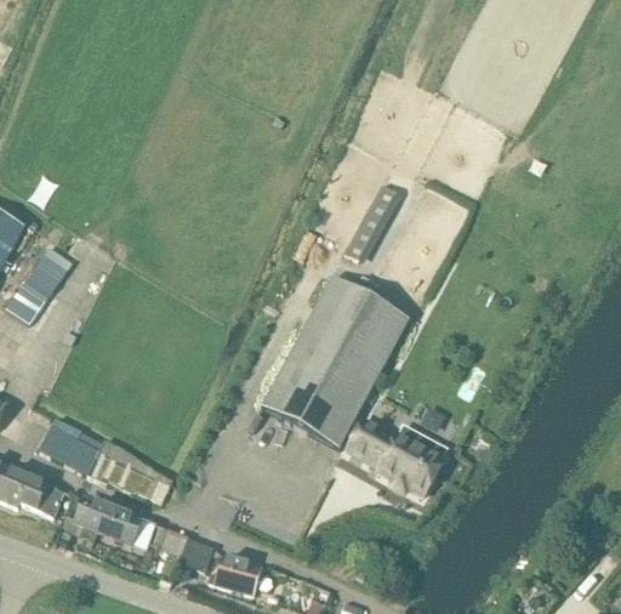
[(381,186),(345,253),(358,260),(396,193),(381,186)]
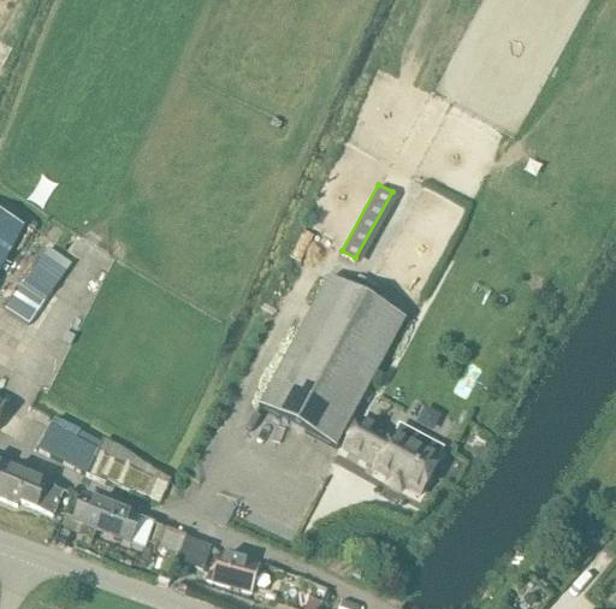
[(0,266),(23,225),(0,212),(0,266)]
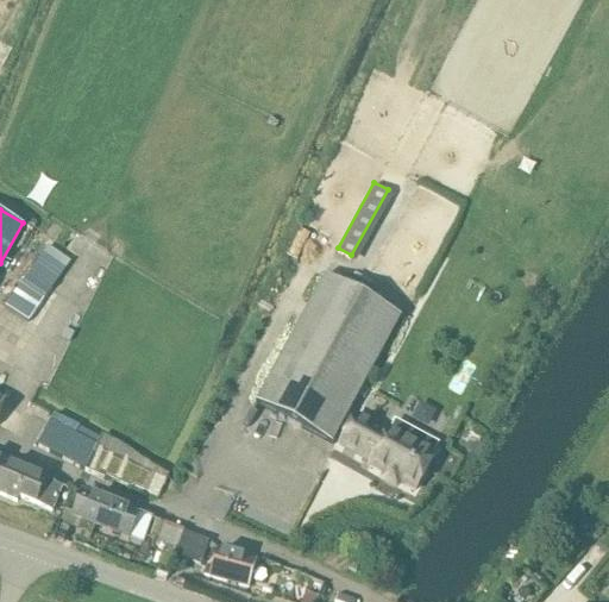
[(70,258),(48,242),(5,301),(29,318),(70,258)]
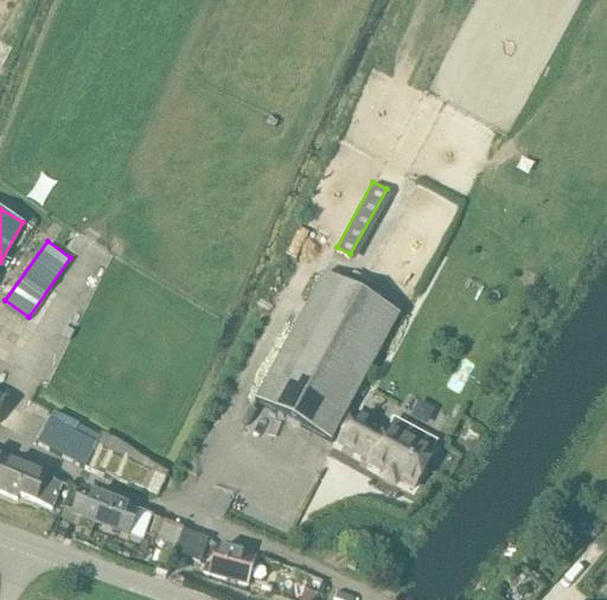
[(255,397),(330,438),(398,313),(323,272),(255,397)]
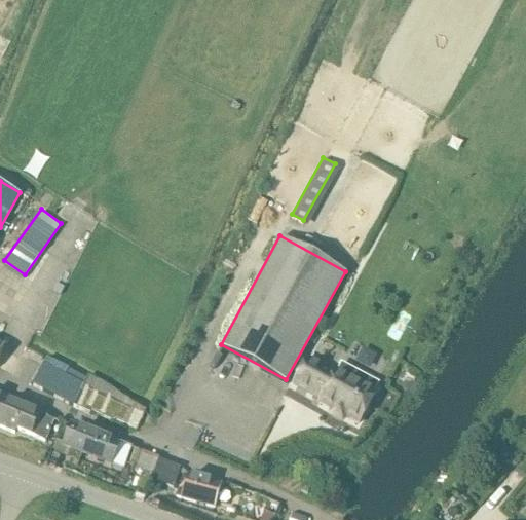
[(42,360),(32,380),(73,402),(83,381),(86,375),(45,355),(42,360)]
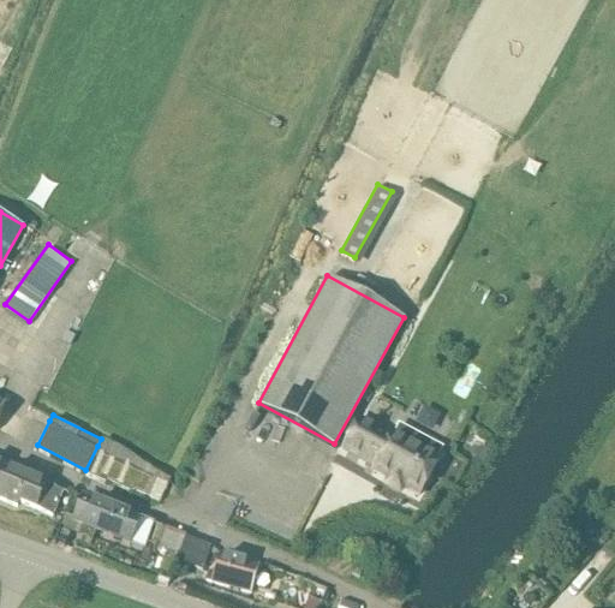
[(358,416),(342,445),(374,462),(372,465),(418,490),(437,456),(436,454),(441,445),(399,422),(394,430),(392,429),(389,433),(358,416)]
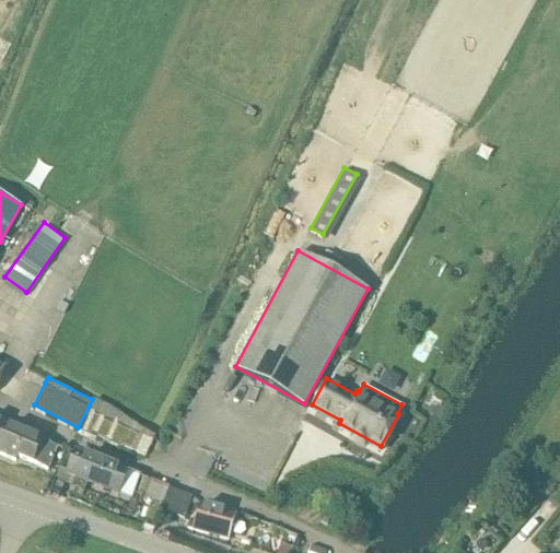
[(89,406),(78,427),(95,436),(96,434),(146,454),(152,437),(140,432),(142,426),(132,422),(127,419),(101,401),(94,397),(93,400),(92,399),(89,406)]
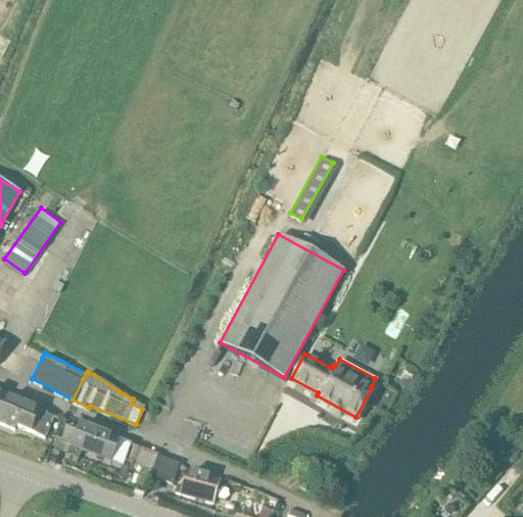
[(44,433),(52,414),(0,390),(0,419),(14,426),(16,422),(44,433)]
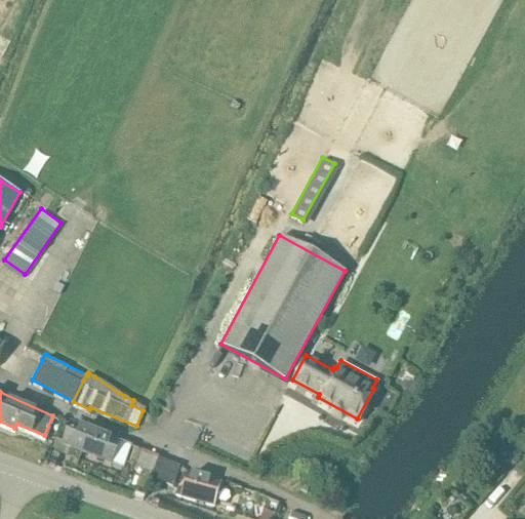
[(62,440),(61,442),(65,444),(69,445),(112,462),(113,461),(123,465),(124,460),(135,464),(134,468),(150,474),(158,455),(135,447),(130,445),(131,444),(69,421),(62,440)]
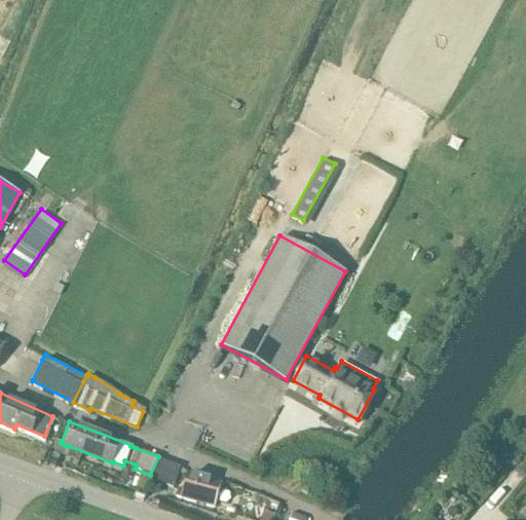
[(158,456),(150,475),(163,480),(165,476),(174,479),(180,465),(158,456)]
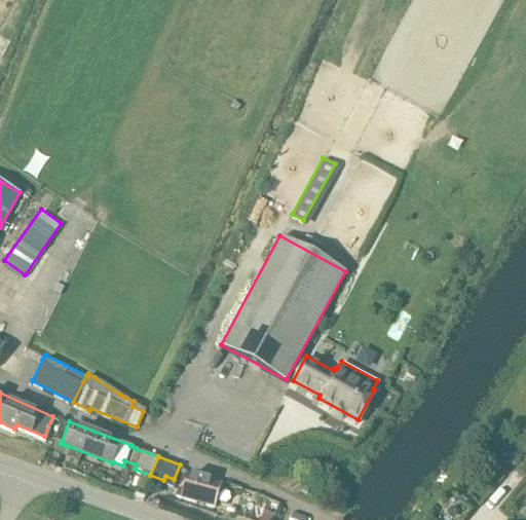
[(181,493),(214,503),(220,480),(188,471),(184,485),(178,483),(176,490),(181,492),(181,493)]
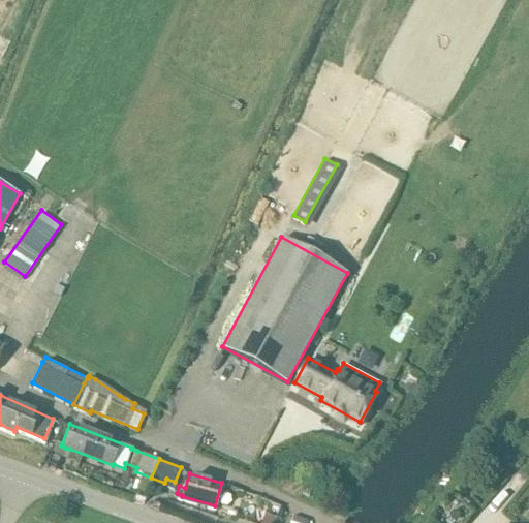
[(266,511),(261,520),(268,522),(271,522),(275,515),(266,511)]
